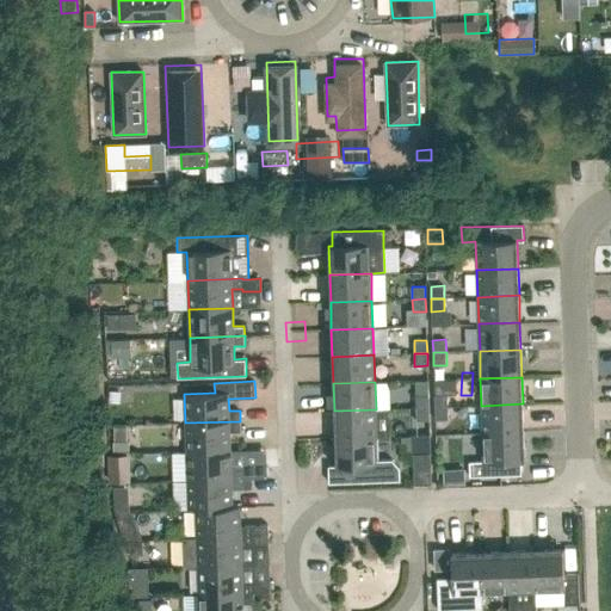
[(448,407),(448,394),(434,395),(434,407),(448,407)]
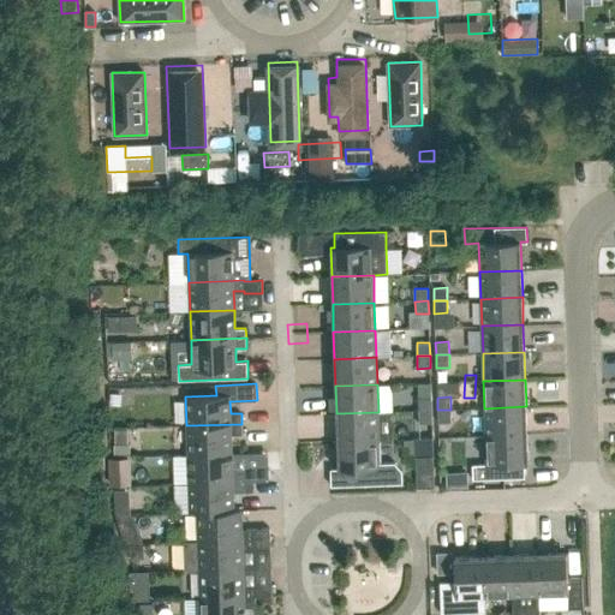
[(431,398),(418,398),(418,411),(431,410),(431,398)]
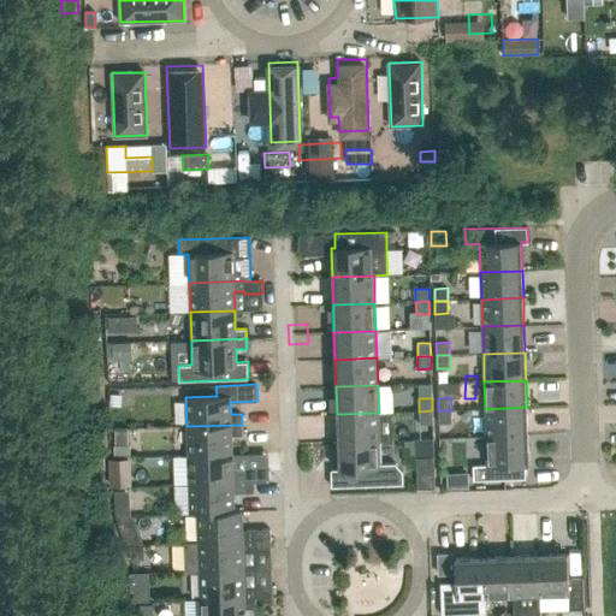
[(485,409),(486,437),(528,434),(527,407),(485,409)]
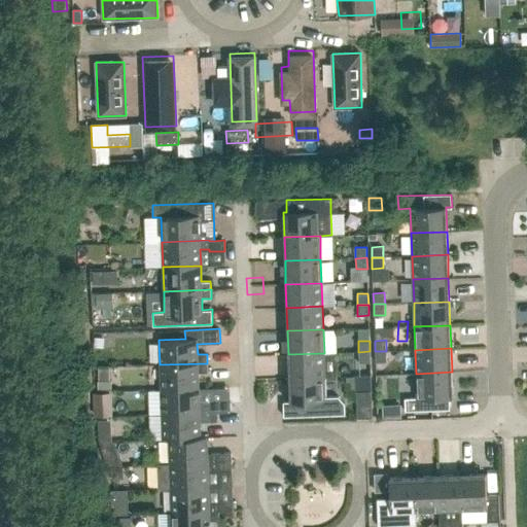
[(358,352),(359,362),(371,362),(370,351),(358,352)]
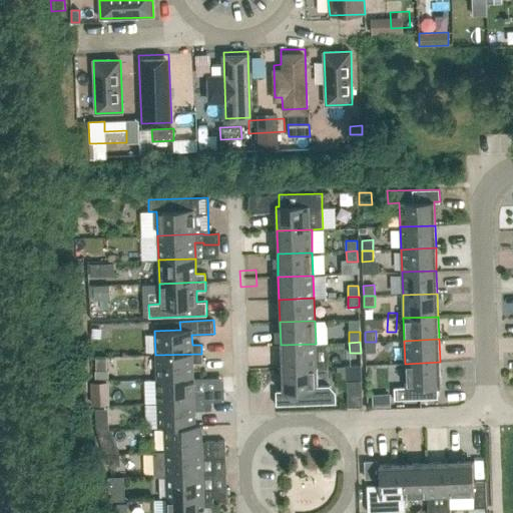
[(377,352),(376,342),(365,342),(366,353),(377,352)]
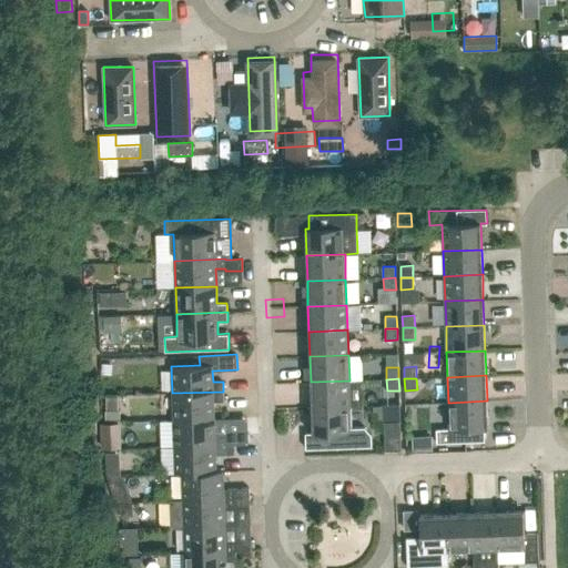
[(312,407),(350,406),(350,381),(311,382),(312,407)]
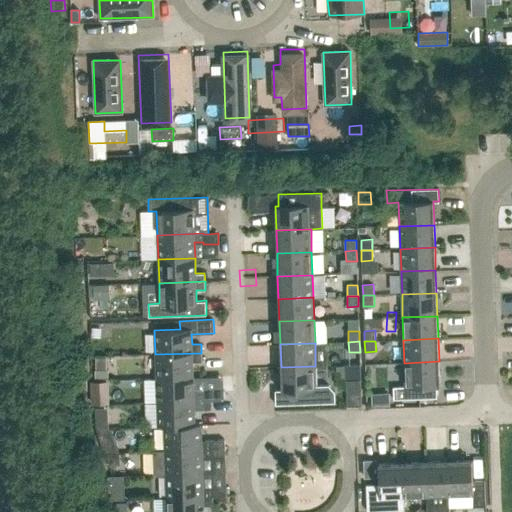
[(201,353),(155,354),(156,378),(193,377),(192,362),(202,361),(201,353)]
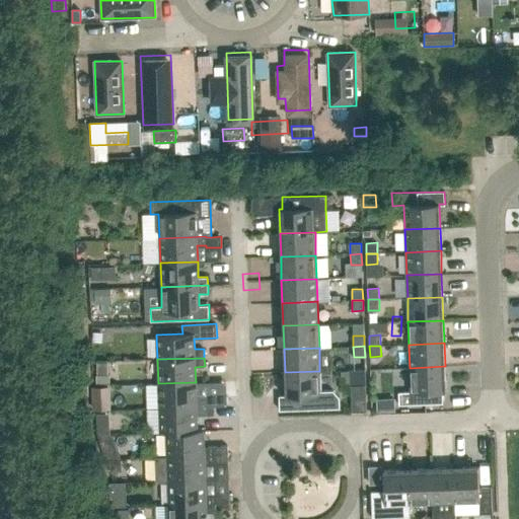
[(411,391),(398,392),(399,404),(443,403),(443,390),(445,390),(445,366),(410,368),(411,391)]
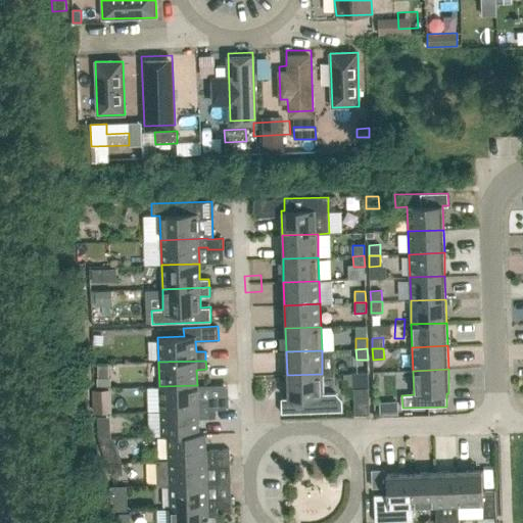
[(336,393),(323,393),(322,374),(287,375),(287,397),(281,398),(282,413),(342,411),(341,399),(336,393)]
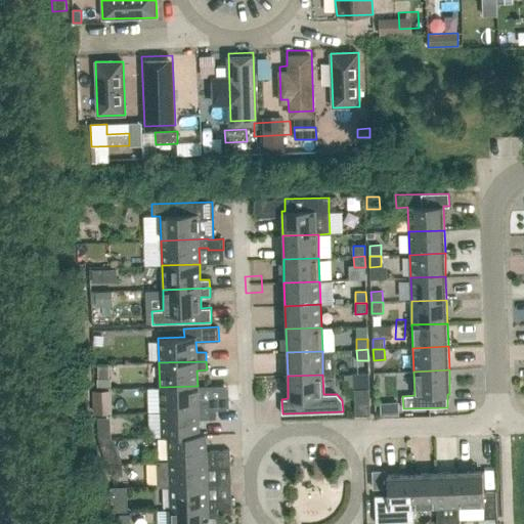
[(198,386),(160,387),(161,411),(208,410),(222,409),(222,401),(198,401),(198,386)]
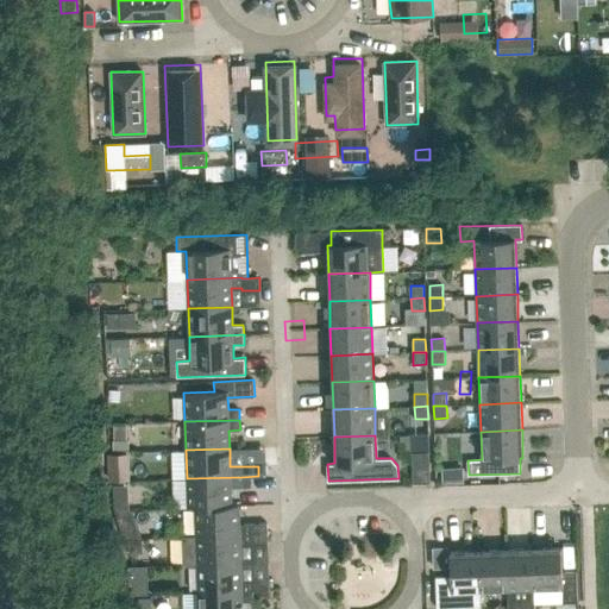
[(232,504),(231,488),(242,487),(242,477),(187,478),(188,508),(195,508),(195,507),(232,506),(232,504)]
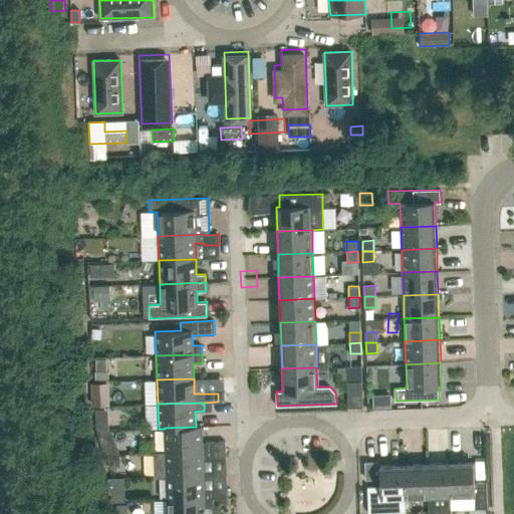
[(135,434),(147,434),(147,422),(104,421),(103,440),(135,440),(135,434)]
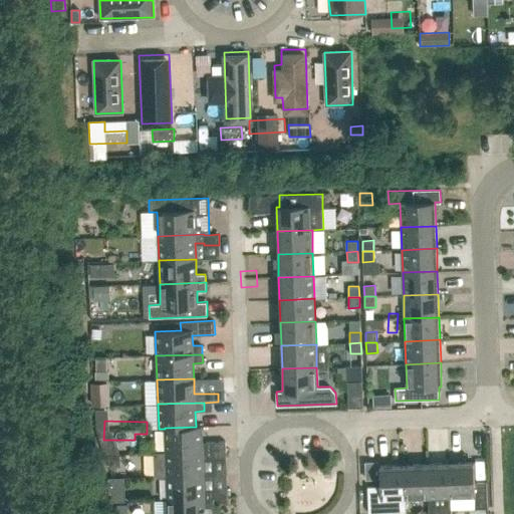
[(202,426),(196,426),(196,427),(165,428),(165,429),(166,452),(226,450),(225,441),(202,442),(202,426)]
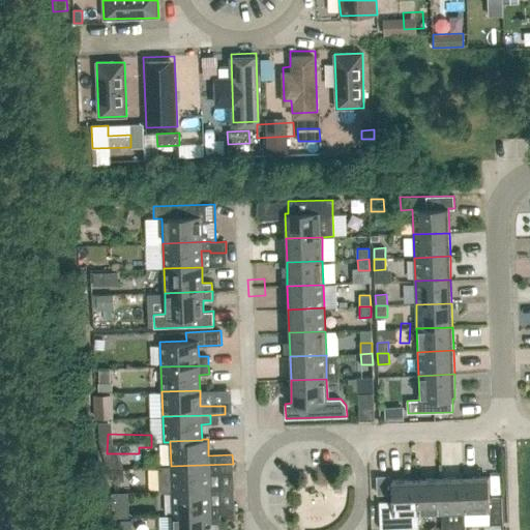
[(157,467),(158,492),(171,491),(209,490),(209,473),(233,473),(233,464),(171,466),(157,467)]
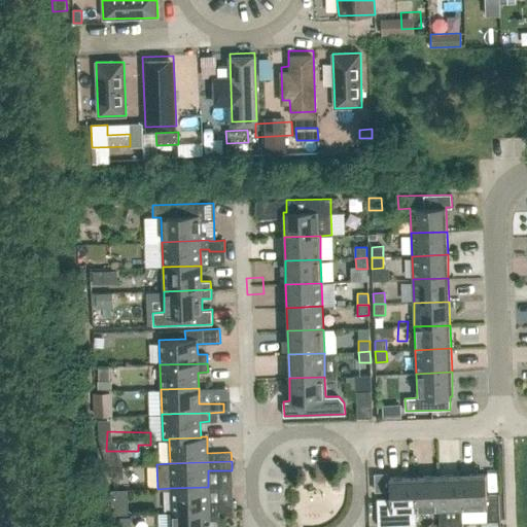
[(375,473),(376,491),(388,490),(387,473),(375,473)]
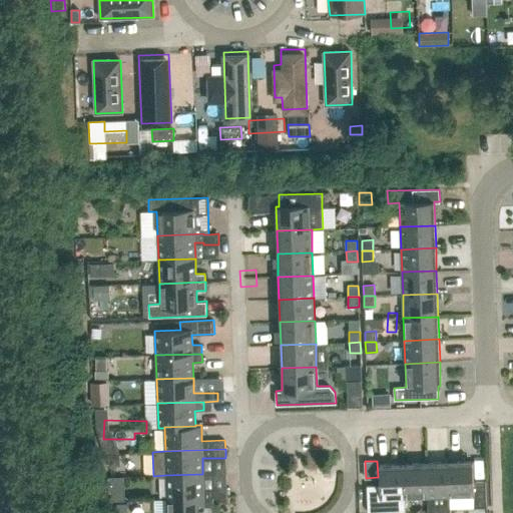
[(474,507),(486,507),(485,481),(473,481),(473,461),(449,462),(450,497),(474,496),(474,507)]
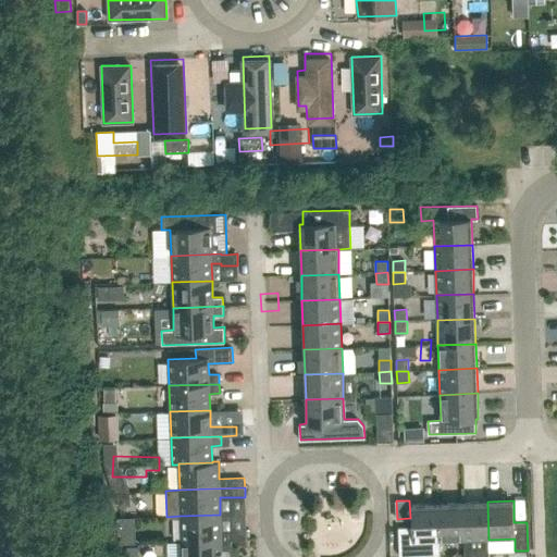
[(489,551),(489,540),(487,502),(462,503),(463,540),(465,552),(489,551)]
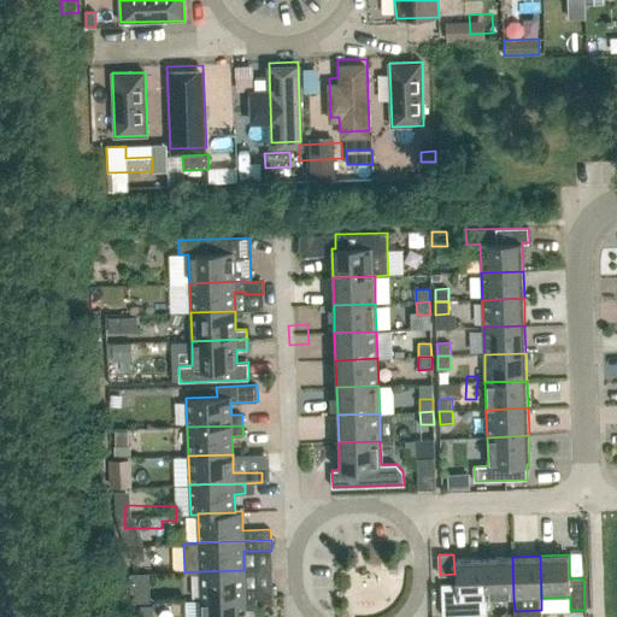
[(513,598),(512,557),(485,558),(486,599),(513,598)]
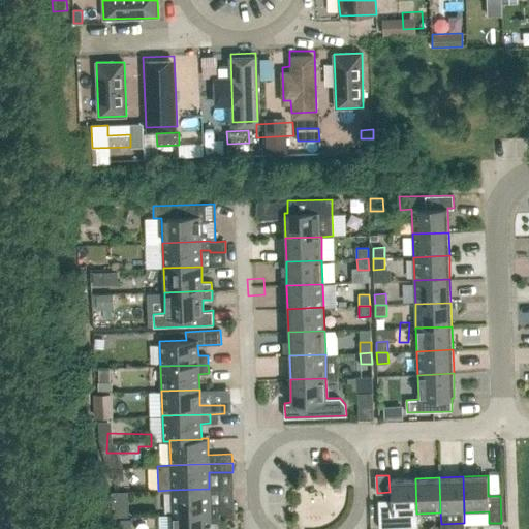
[(416,514),(415,478),(391,479),(392,500),(378,500),(379,528),(394,528),(394,524),(415,524),(416,527),(417,527),(416,514)]
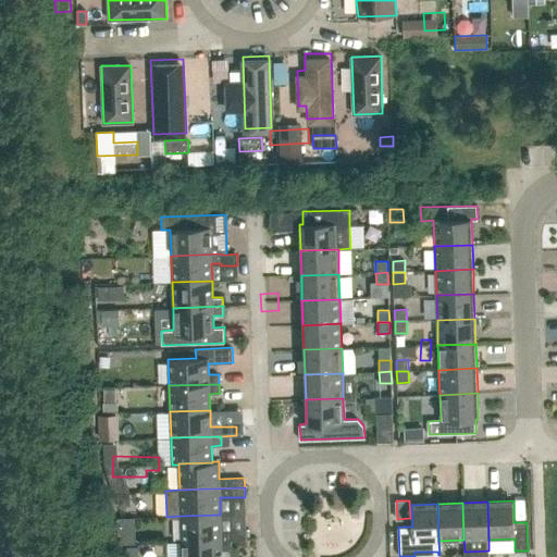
[(246,530),(231,531),(221,531),(220,515),(180,516),(181,542),(231,540),(246,540),(246,530)]
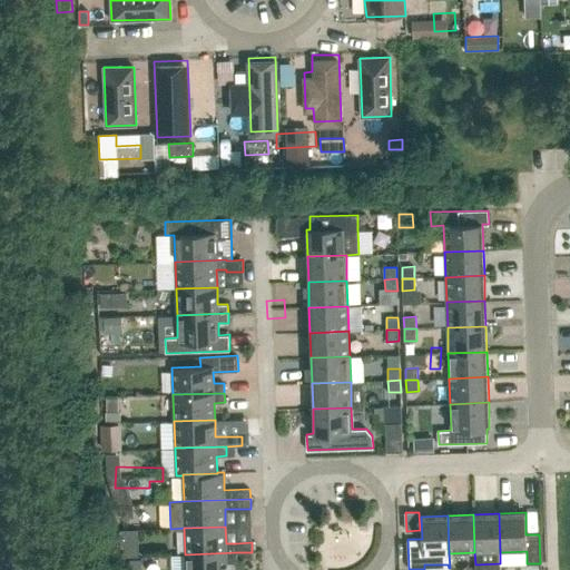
[(154,561),(174,561),(174,546),(153,546),(154,561)]
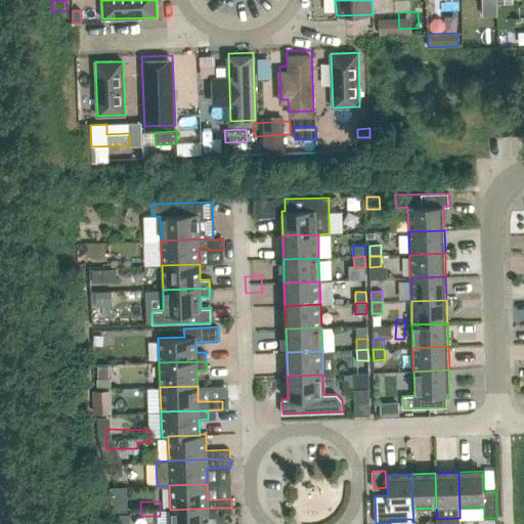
[(208,523),(209,517),(218,517),(217,508),(170,510),(170,523),(208,523)]
